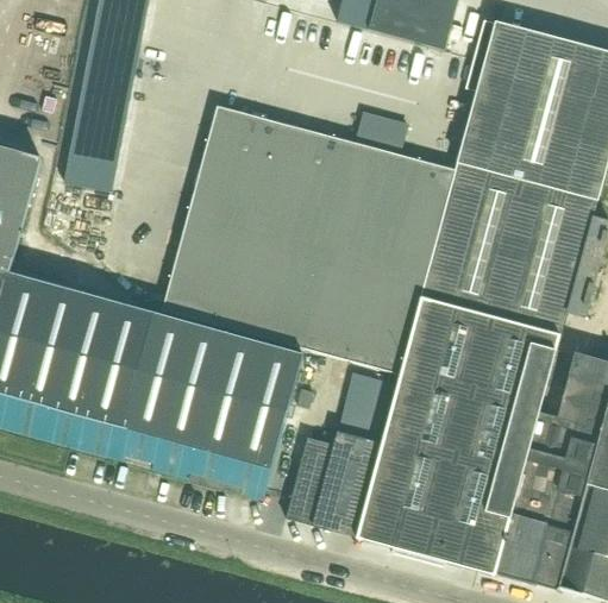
[(98,0),(62,181),(110,190),(148,0),(98,0)]
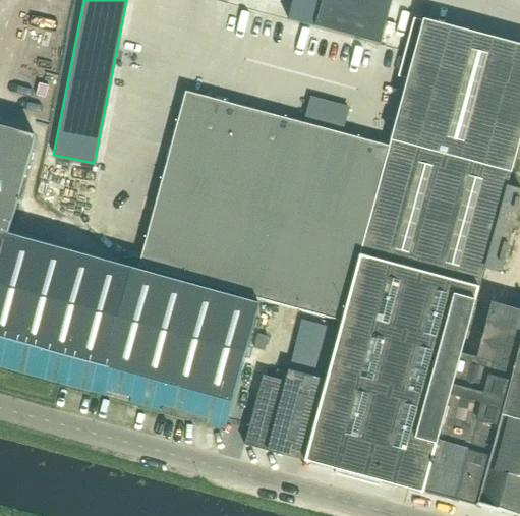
[(378,41),(389,0),(292,0),(288,15),(378,41)]
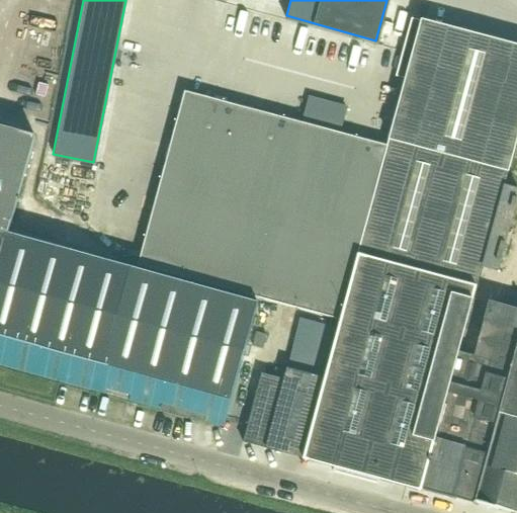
[(153,204),(137,262),(171,271),(264,296),(276,300),(340,317),(324,375),(286,365),(283,376),(265,444),(303,454),(302,456),(333,464),(332,466),(377,479),(377,477),(421,488),(422,486),(475,500),(475,498),(516,508),(516,306),(487,298),(472,353),(456,349),(480,263),(496,268),(516,187),(502,183),(516,125),(516,44),(410,15),(395,73),(405,76),(386,144),(183,89),(153,204)]
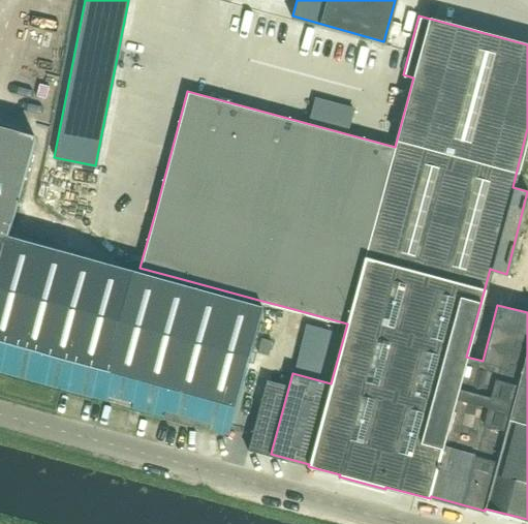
[(0,369),(59,386),(164,414),(227,433),(262,307),(103,263),(105,255),(9,228),(35,136),(0,126),(0,369)]
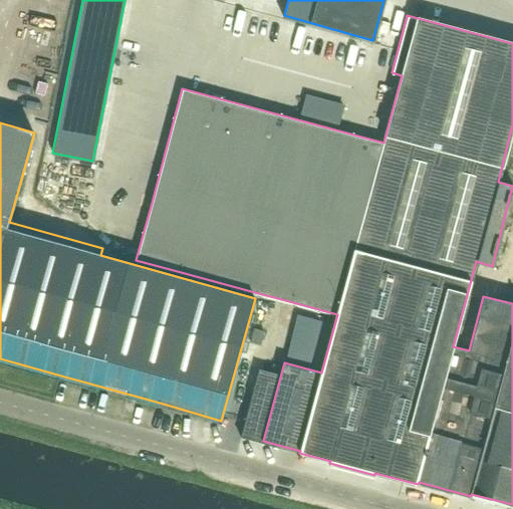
[(260,342),(264,328),(254,326),(250,340),(260,342)]
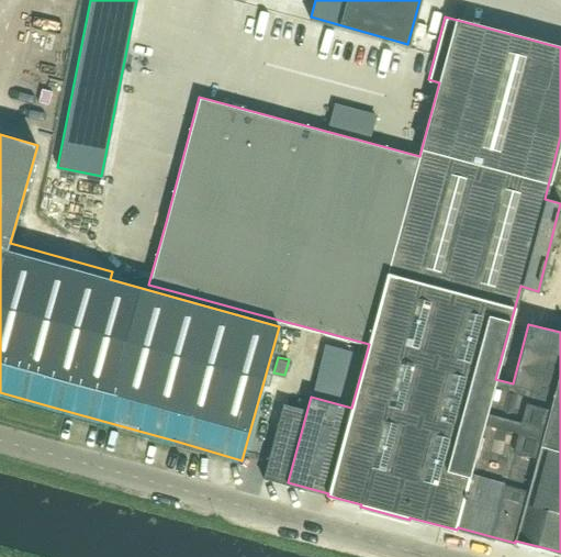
[(267,460),(262,476),(288,482),(307,409),(283,403),(282,402),(267,460)]
